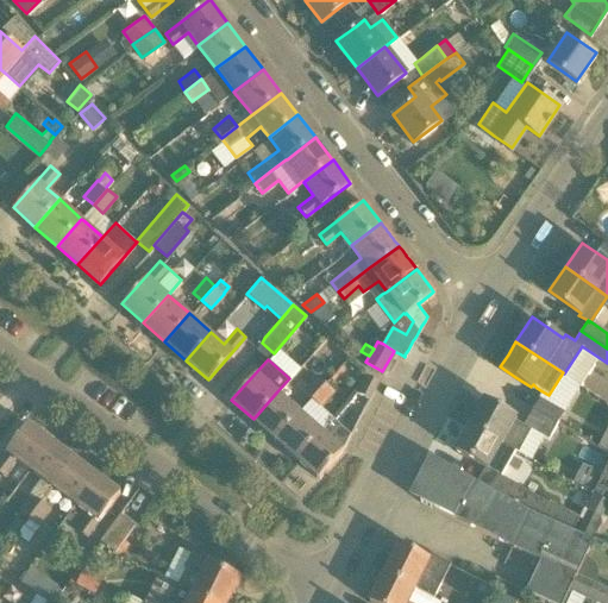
[(369,396),(378,378),(368,374),(358,391),(369,396)]
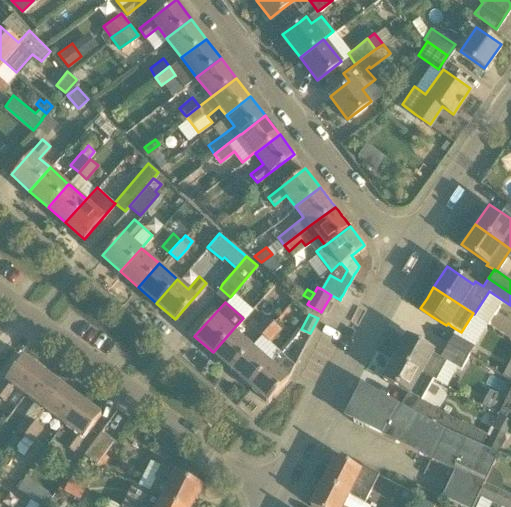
[(261,333),(272,321),(265,315),(254,327),(261,333)]
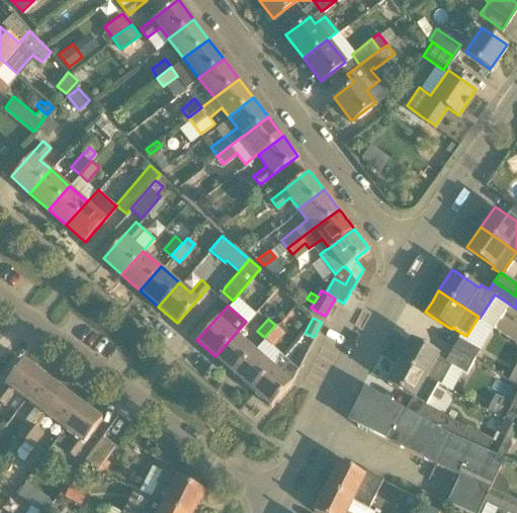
[(282,331),(275,325),(264,337),(271,344),(282,331)]
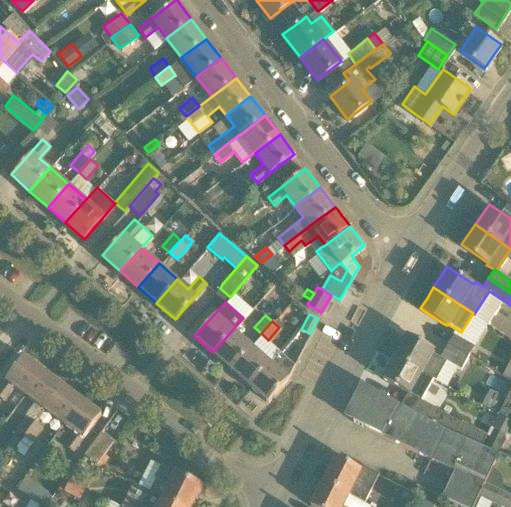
[(251,345),(233,329),(213,352),(231,368),(251,345)]
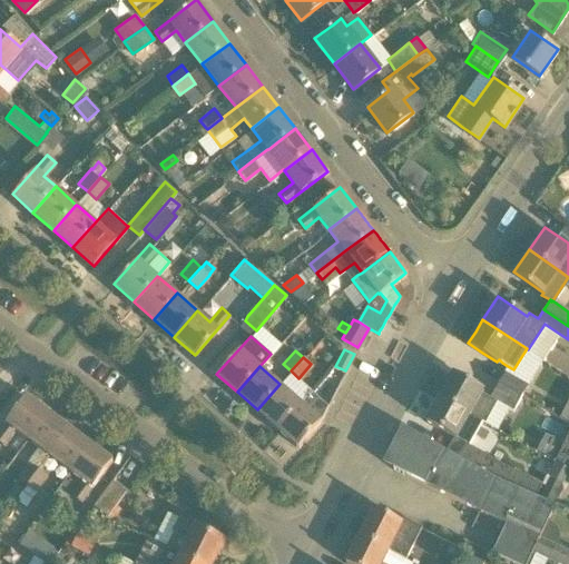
[(504,369),(499,379),(522,393),(526,388),(528,384),(504,369)]
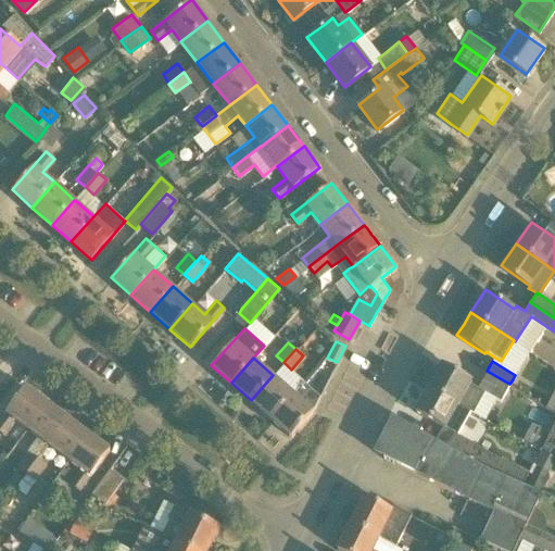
[(273,375),(251,400),(270,417),(292,392),(302,379),(291,370),(284,362),(273,375)]
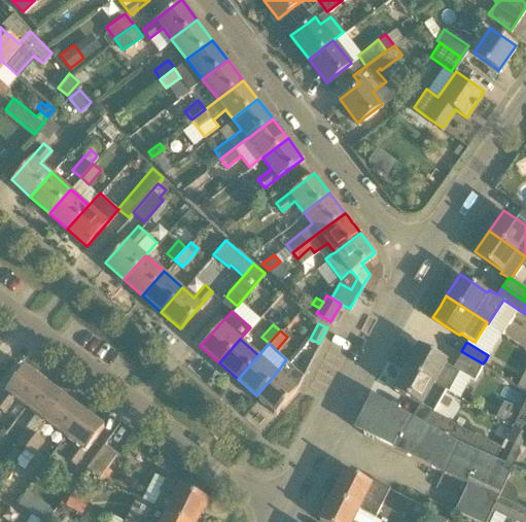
[(418,343),(406,366),(445,388),(446,387),(448,389),(458,370),(445,361),(447,359),(418,343)]
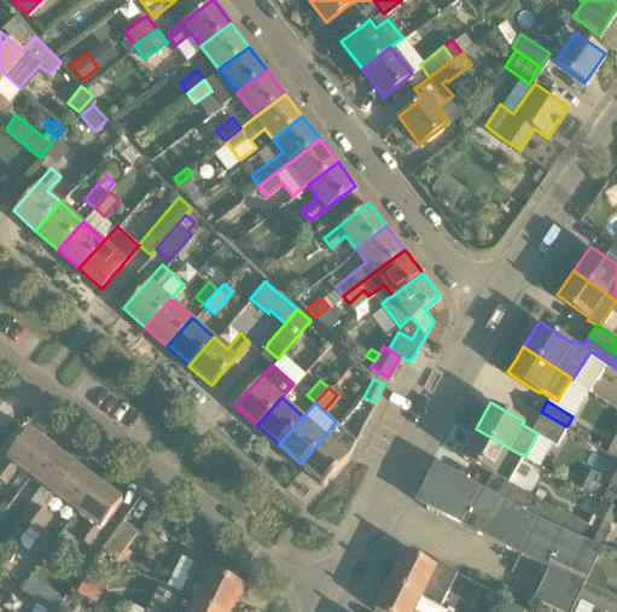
[(560,438),(566,426),(541,412),(535,423),(560,438)]
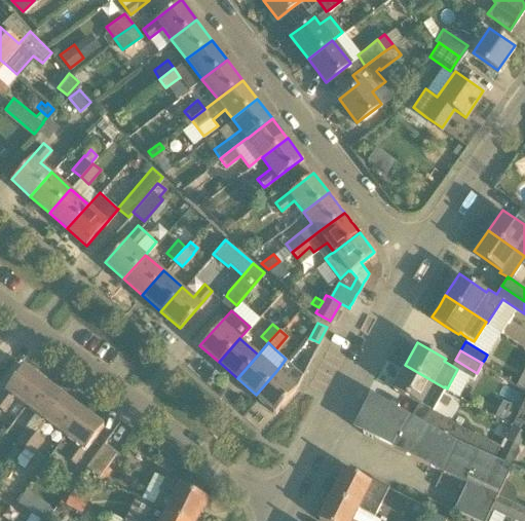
[(286,359),(276,371),(256,395),(274,411),(295,387),(302,373),(286,359)]
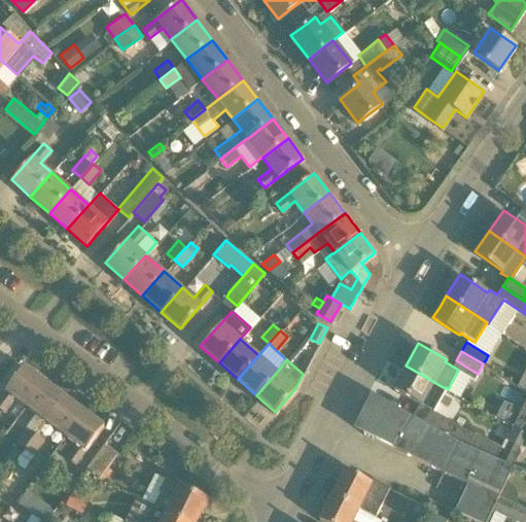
[(25,405),(43,380),(23,366),(0,397),(0,407),(3,409),(12,395),(25,405)]
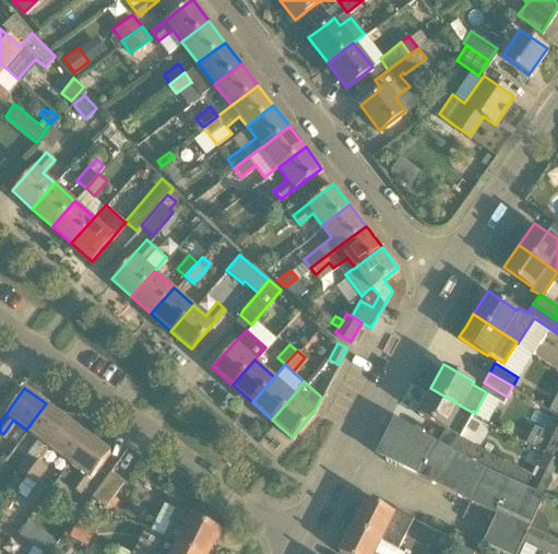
[(430,388),(416,412),(439,424),(447,428),(459,435),(472,412),(430,388)]
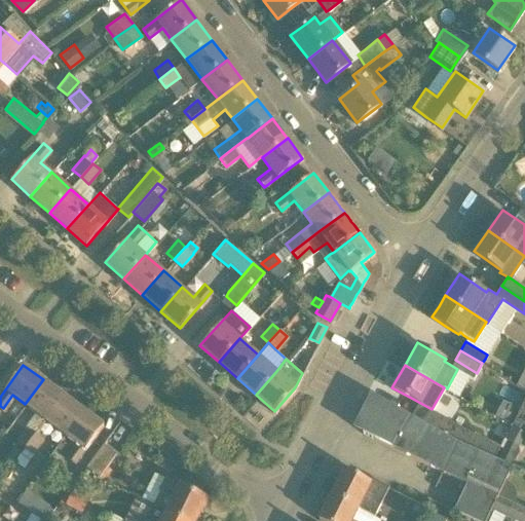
[(524,366),(516,384),(524,388),(524,366)]
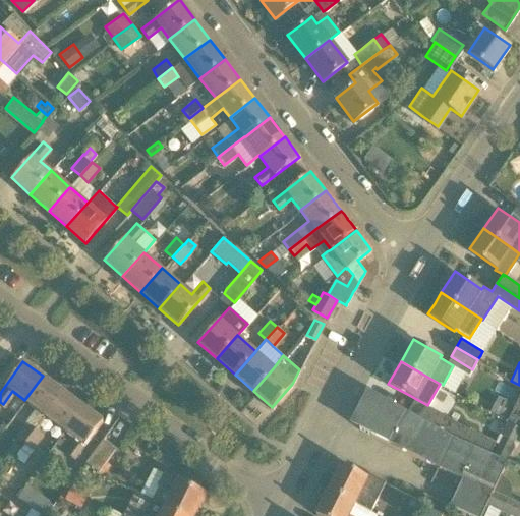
[(44,414),(62,391),(43,376),(24,400),(35,408),(15,435),(24,442),(35,427),(44,414)]
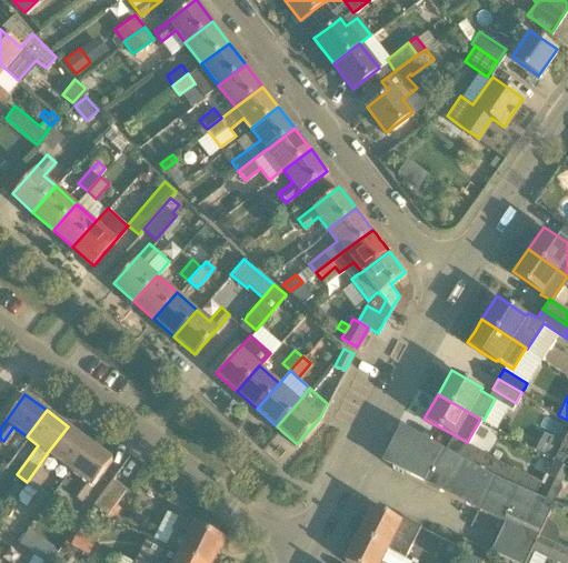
[(70,469),(90,442),(68,426),(48,452),(70,469)]
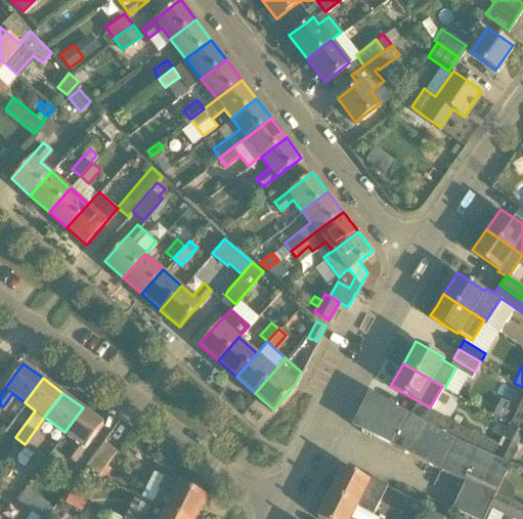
[(423,421),(412,415),(389,401),(378,395),(360,429),(389,442),(464,480),(452,504),(482,518),(489,504),(495,492),(509,465),(467,444),(458,440),(423,421)]
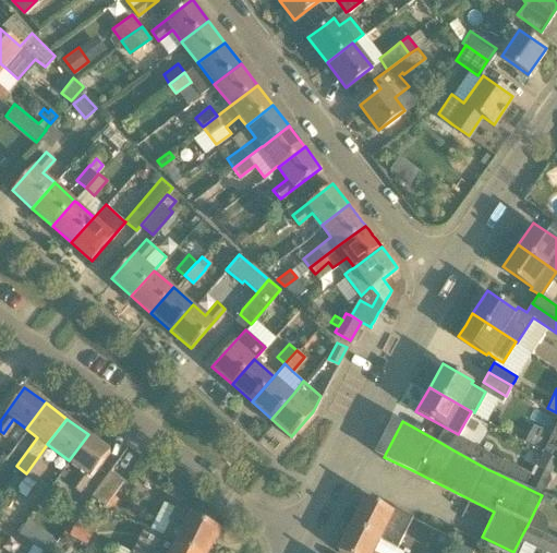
[(533,422),(524,440),(539,446),(547,430),(533,422)]
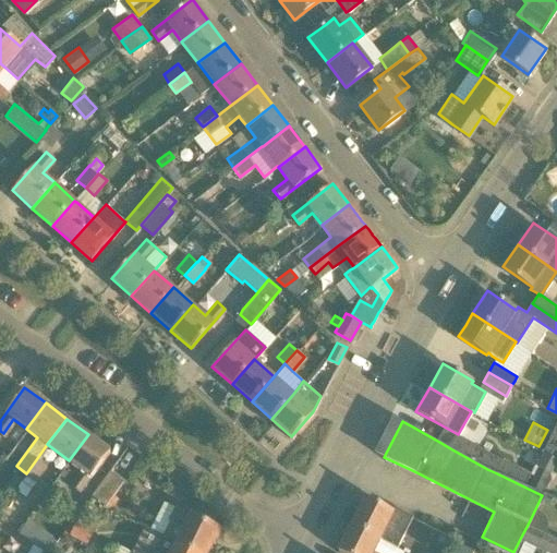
[(79,491),(109,451),(88,434),(69,460),(82,470),(71,484),(79,491)]
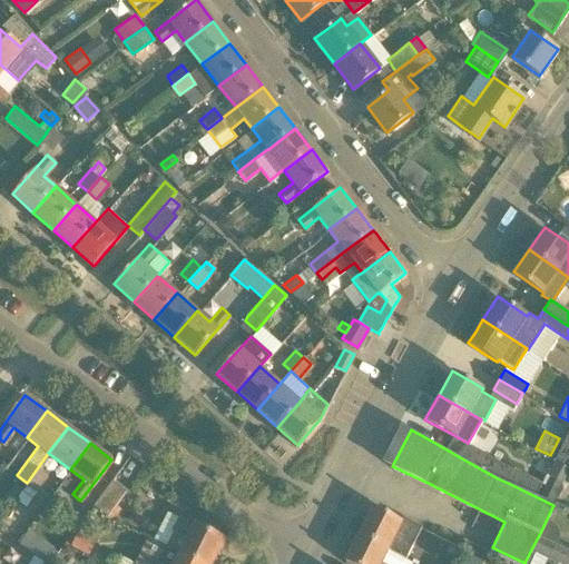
[(468,443),(460,457),(498,478),(508,483),(516,470),(468,443)]
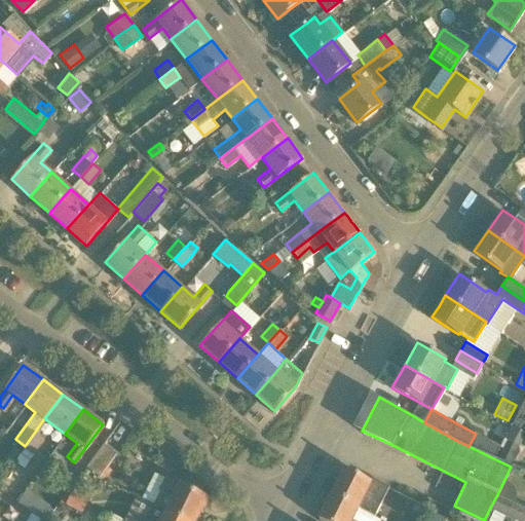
[(33,452),(43,438),(35,432),(25,446),(33,452)]
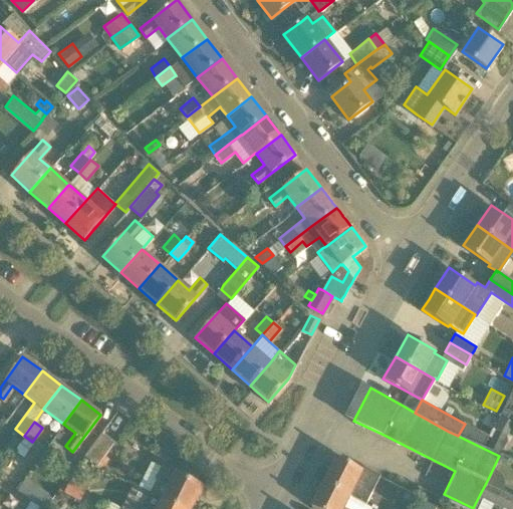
[(497,429),(489,445),(499,450),(501,447),(505,445),(507,440),(506,436),(507,434),(497,429)]
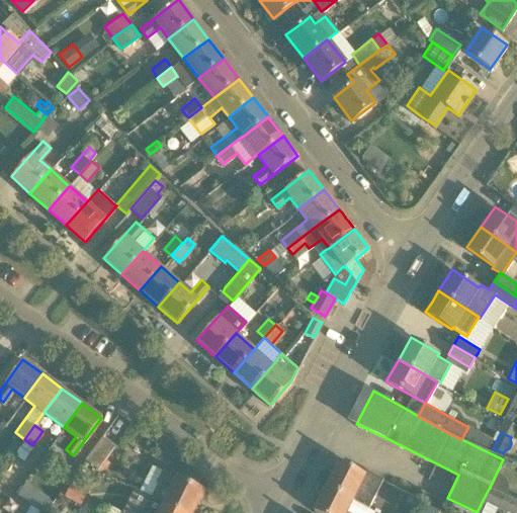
[(97,467),(113,445),(101,435),(84,458),(97,467)]
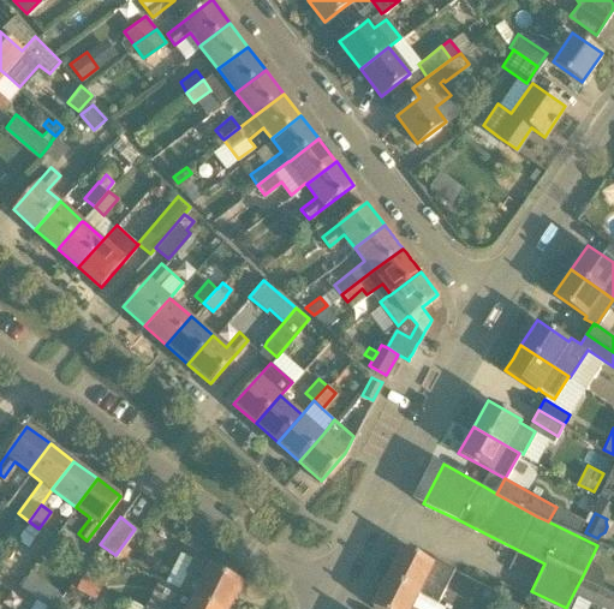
[(16,519),(6,531),(16,537),(24,526),(16,519)]
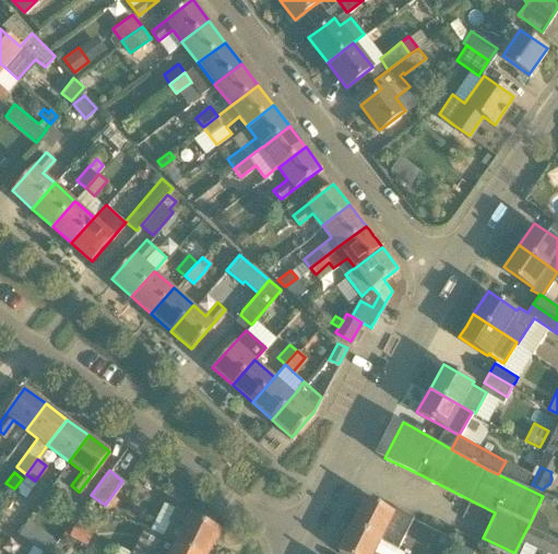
[(26,474),(16,486),(26,493),(35,481),(26,474)]
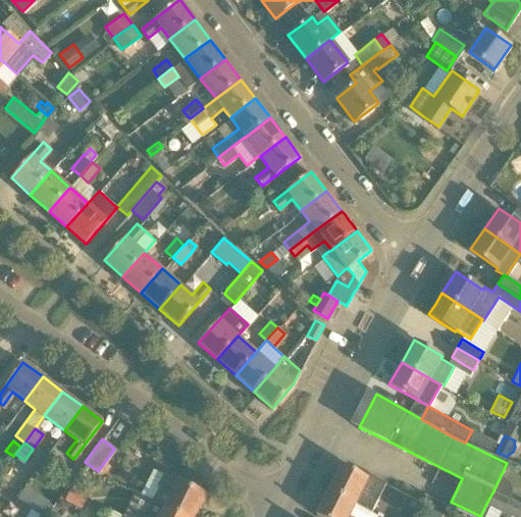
[(371,510),(385,481),(367,472),(365,476),(341,463),(328,488),(354,501),(371,510)]
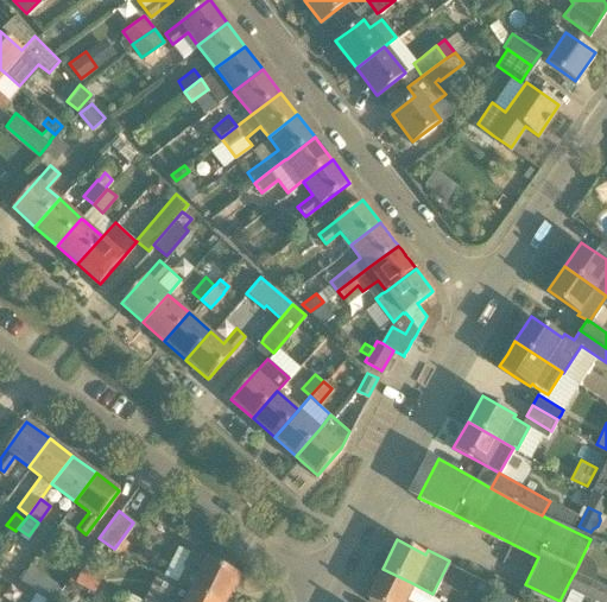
[(185,565),(177,581),(220,601),(223,601),(232,585),(238,575),(216,564),(189,550),(182,564),(185,565)]
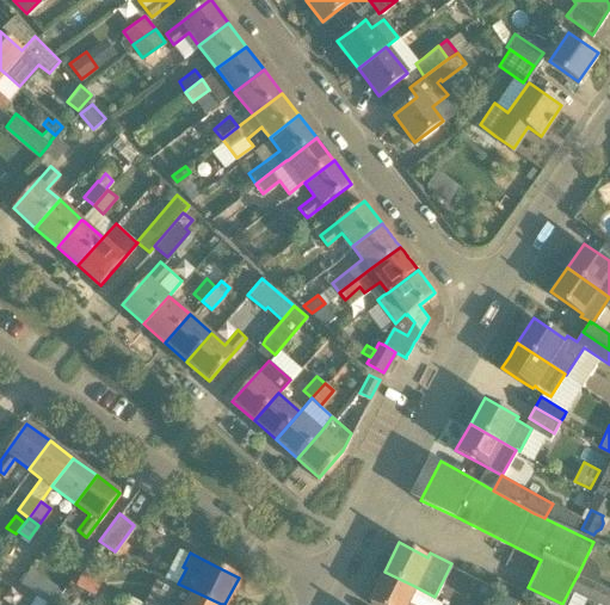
[(76,585),(97,594),(102,587),(100,576),(84,568),(76,585)]
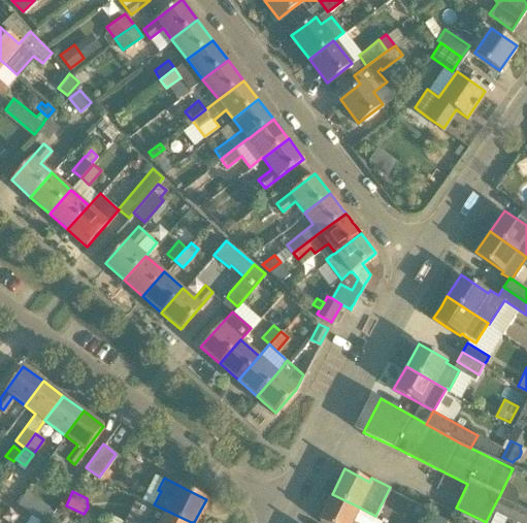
[(352,522),(351,522),(358,508),(358,507),(332,494),(320,520),(325,522),(352,522)]
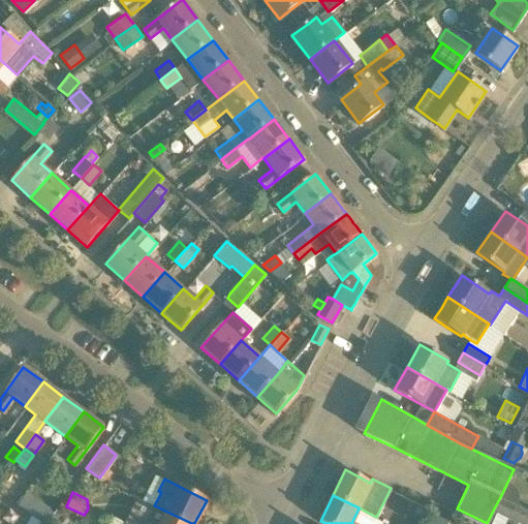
[(527,523),(527,510),(500,497),(496,507),(495,509),(494,510),(525,523),(527,523)]
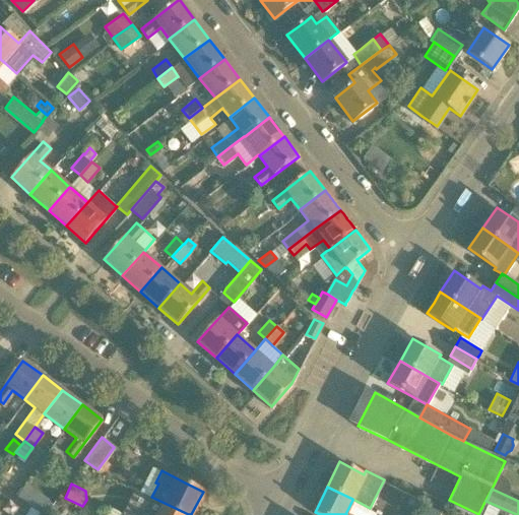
[(39,490),(30,502),(41,509),(49,498),(39,490)]
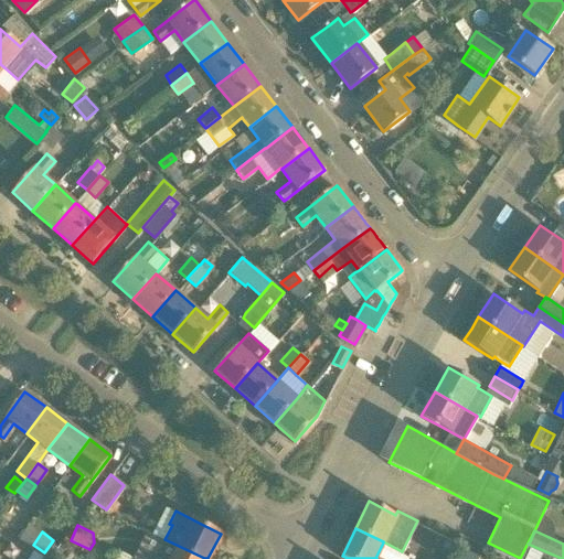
[(204,558),(165,539),(165,541),(151,534),(147,531),(131,558),(204,558)]
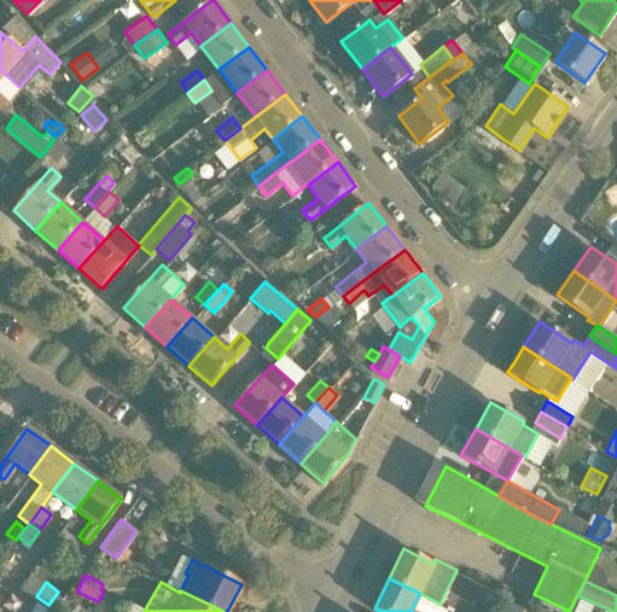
[(511,600),(504,611),(522,611),(524,607),(511,600)]
